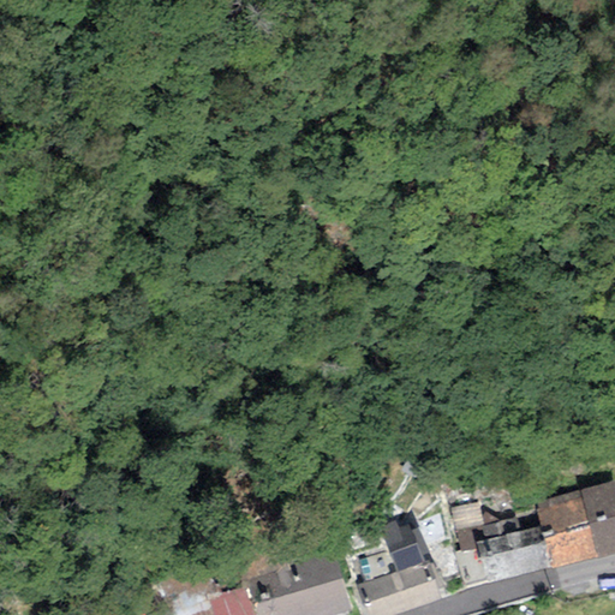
[(614,485),(614,482),(535,503),(541,526),(551,568),(614,551),(614,485)]
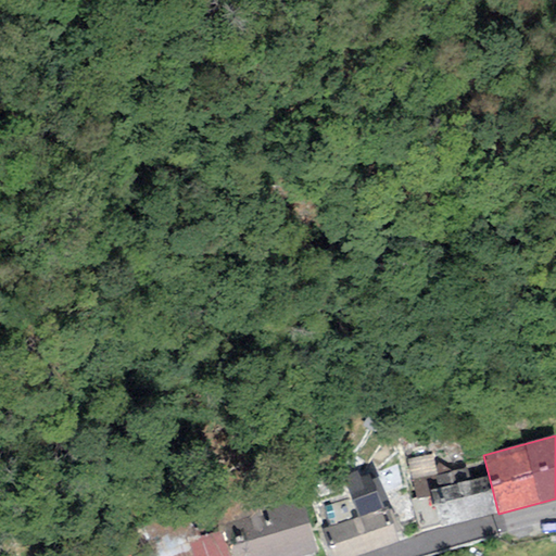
[(432,455),(408,459),(412,479),(425,477),(436,474),(432,455)]
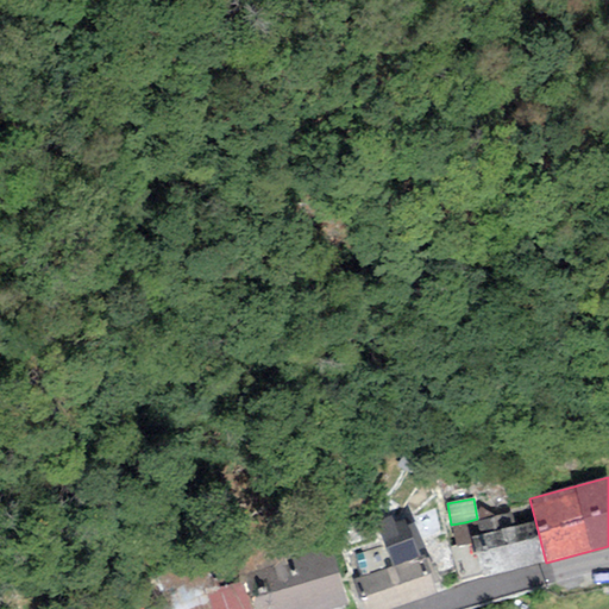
[(387,547),(412,539),(402,510),(377,519),(387,547)]
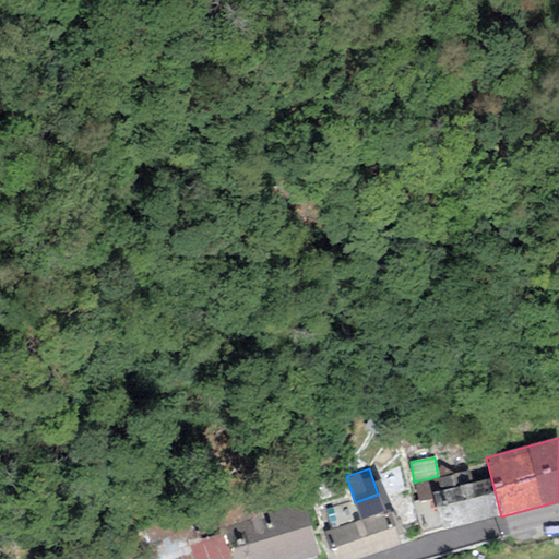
[(442,532),(501,516),(491,478),(474,483),(471,471),(437,478),(441,491),(432,494),(442,532)]
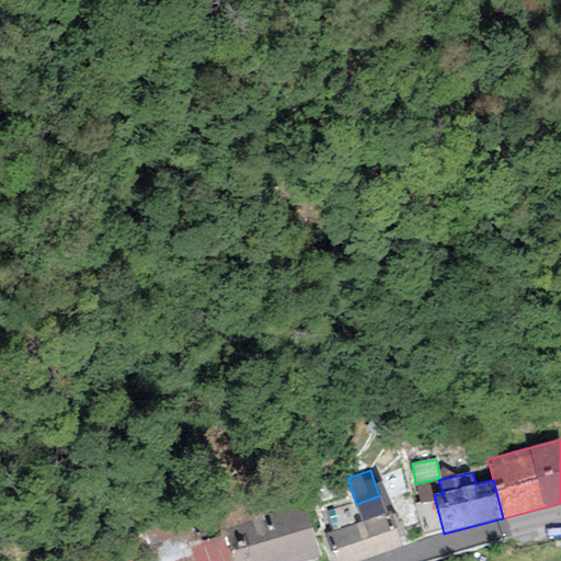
[(433,502),(428,481),(415,483),(420,505),(433,502)]
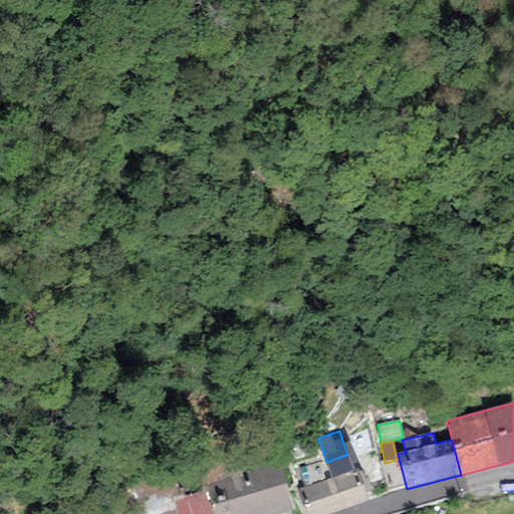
[(331,478),(297,490),(305,513),(329,513),(366,502),(356,470),(353,472),(347,455),(326,462),(331,478)]
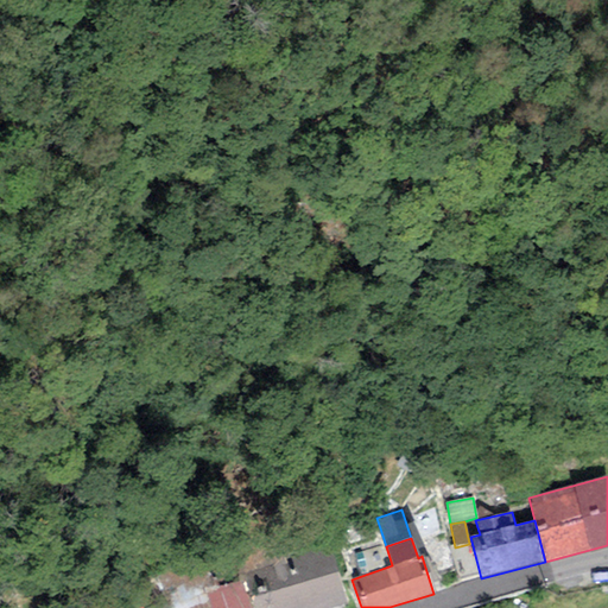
[(329,545),(242,570),(253,607),(331,607),(346,603),(329,545)]
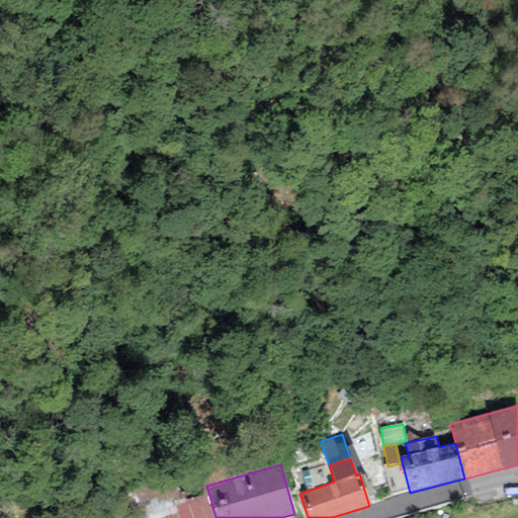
[(210,517),(203,495),(177,503),(181,517),(210,517)]
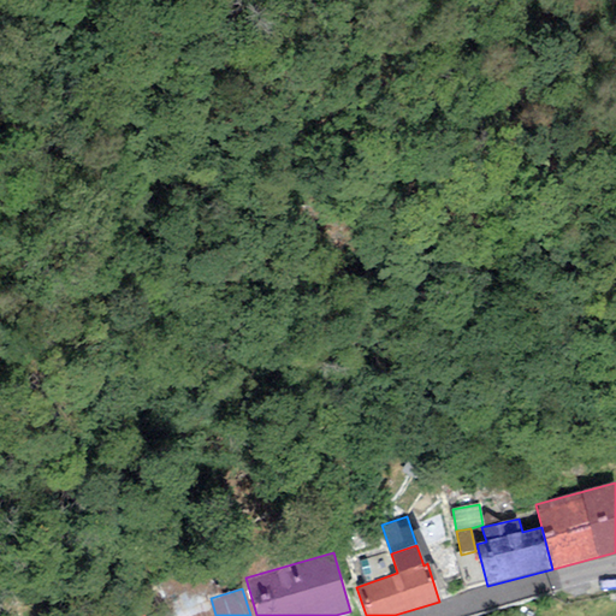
[(215,615),(211,598),(164,612),(164,615),(215,615)]
